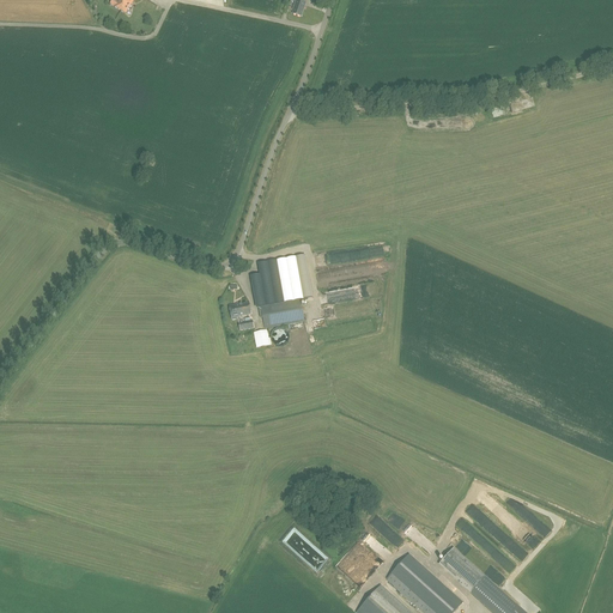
[(111,0),(110,4),(115,6),(114,7),(126,14),(134,0),(111,0)]
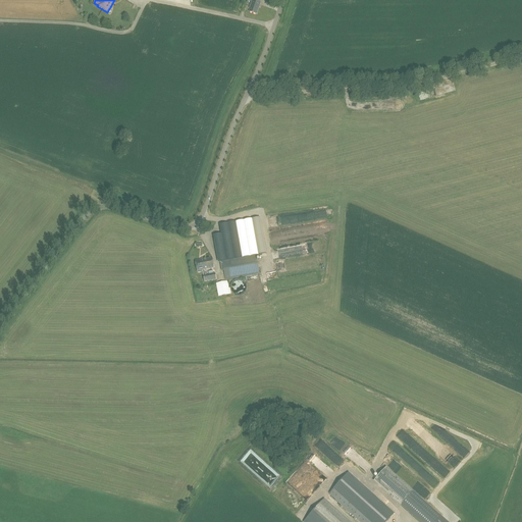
[(252,0),(251,4),(252,4),(250,12),(257,14),(260,3),(258,3),(259,0),(252,0)]
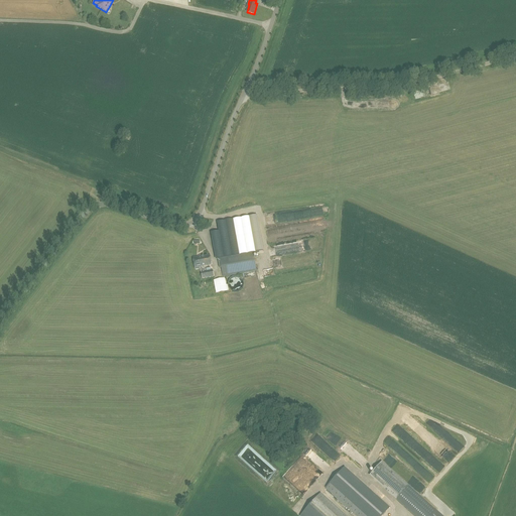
[(233,220),(234,222),(218,225),(219,234),(212,235),(215,257),(220,257),(220,258),(218,258),(219,267),(222,267),(224,277),(257,271),(253,253),(263,251),(257,216),(233,220)]
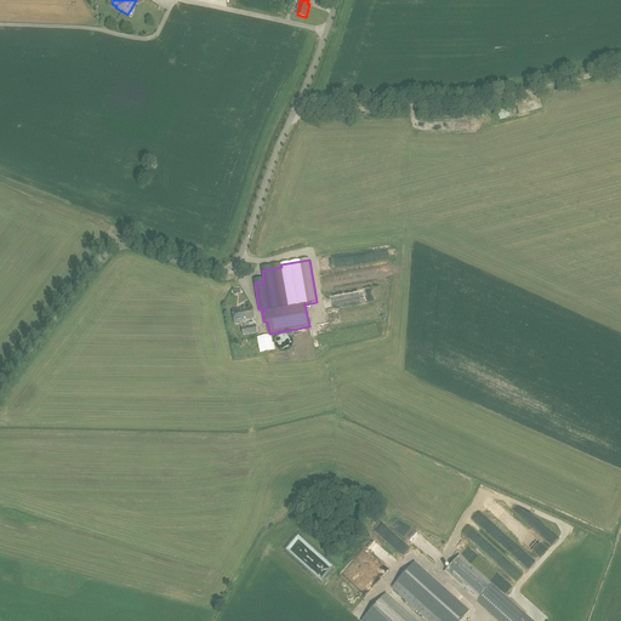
[(258,334),(257,325),(246,326),(246,322),(256,319),(254,307),(240,309),(233,311),(235,324),(241,323),(243,328),(241,329),(244,336),(258,334)]
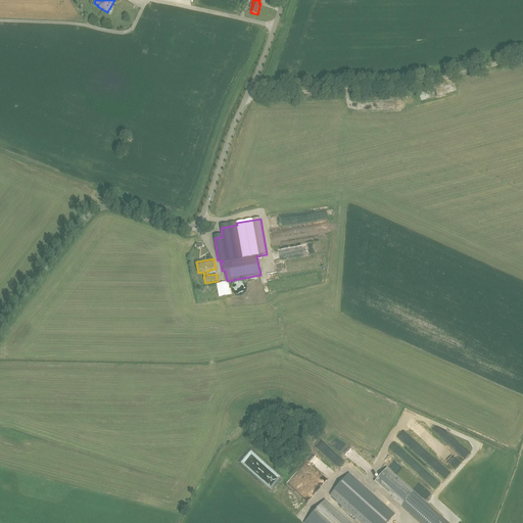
[(236,294),(236,295),(237,295),(238,295),(239,295),(241,295),(242,295),(243,294),(244,294),(244,293),(245,293),(245,292),(246,292),(246,291),(246,290),(246,289),(247,289),(247,288),(247,287),(246,286),(246,285),(245,284),(245,283),(244,282),(243,281),(242,281),(241,281),(240,280),(239,280),(238,280),(237,281),(236,281),(235,281),(235,282),(234,282),(233,283),(233,284),(232,284),(232,285),(232,286),(232,287),(232,288),(232,289),(232,290),(232,291),(233,292),(233,293),(234,293),(235,294),(236,294)]
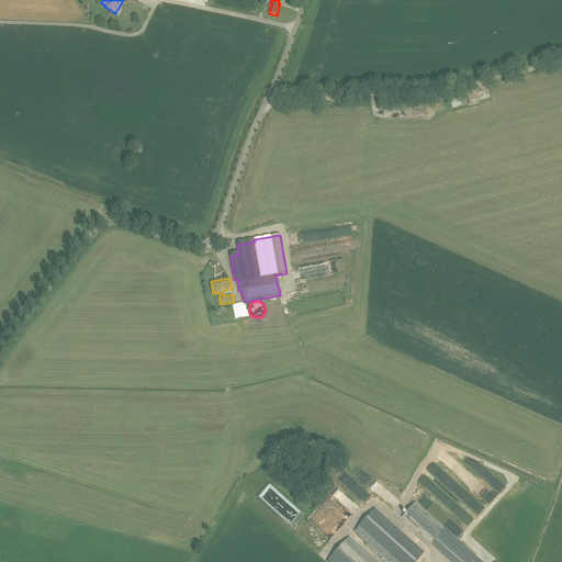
[(291,301),(285,304),(289,314),(295,312),(291,301)]
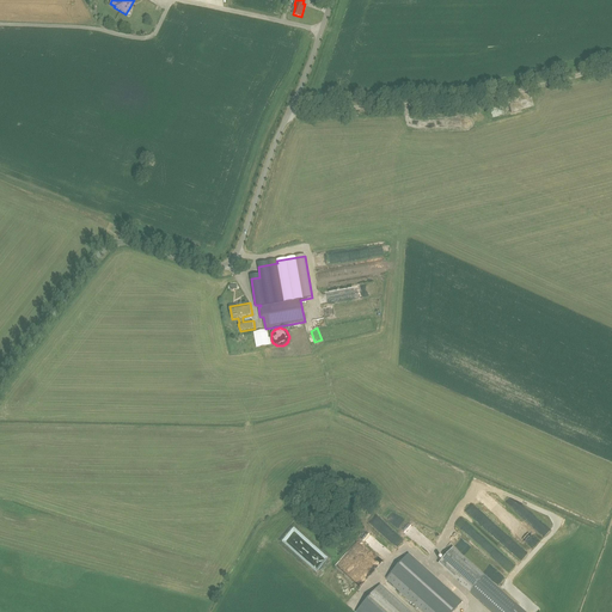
[(257,348),(269,346),(267,330),(255,332),(257,348)]
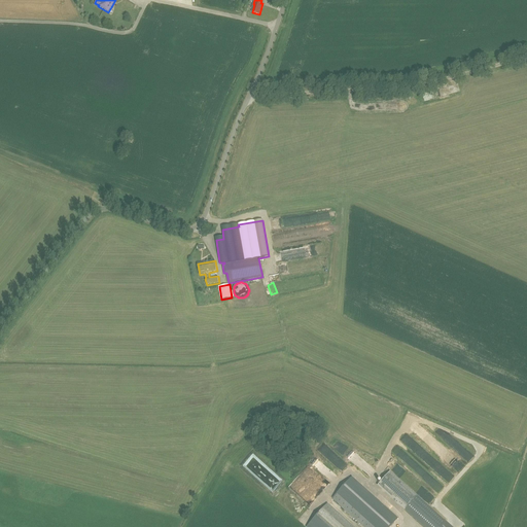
[(345,445),(340,450),(348,457),(353,452),(345,445)]
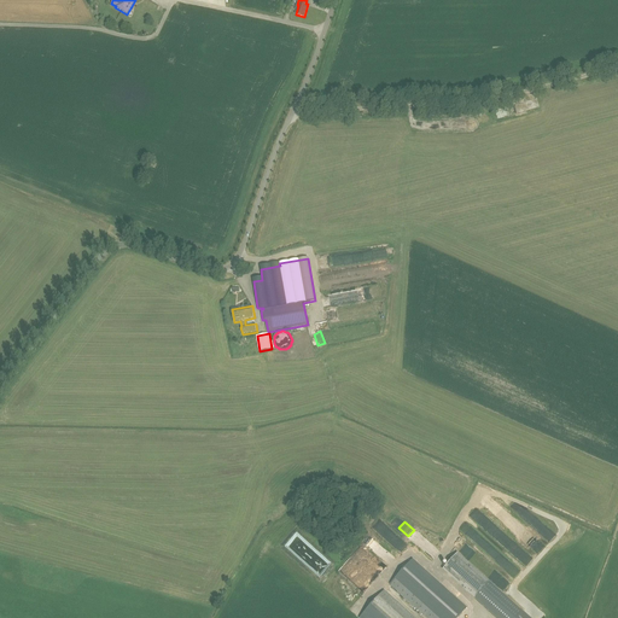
[(363,564),(361,565),(366,570),(369,566),(363,561),(369,555),(363,549),(356,557),(363,564)]
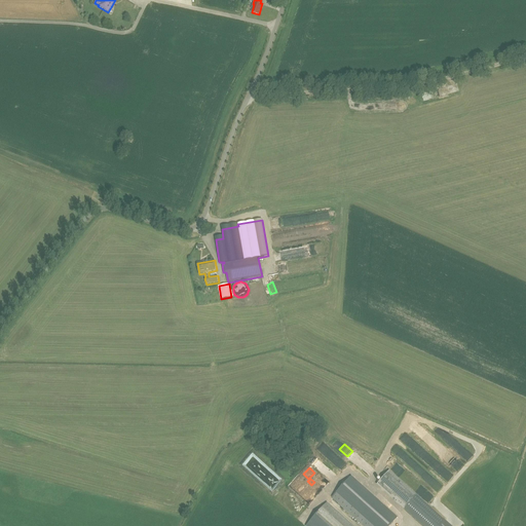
[(426,525),(439,525),(444,521),(389,472),(379,483),(426,525)]
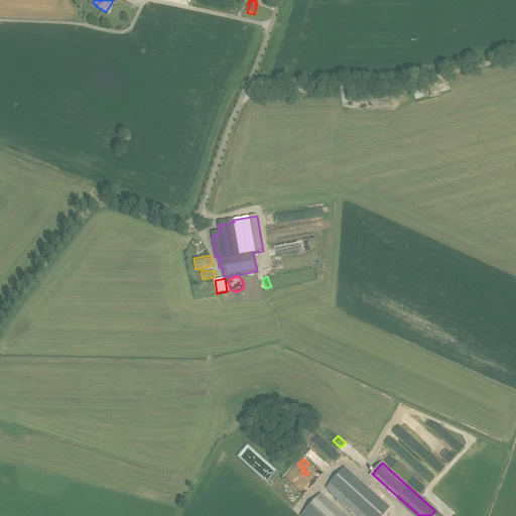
[(268,482),(275,475),(272,473),(270,475),(263,467),(258,472),(261,476),(263,474),(261,471),(268,478),(266,480),(268,482)]
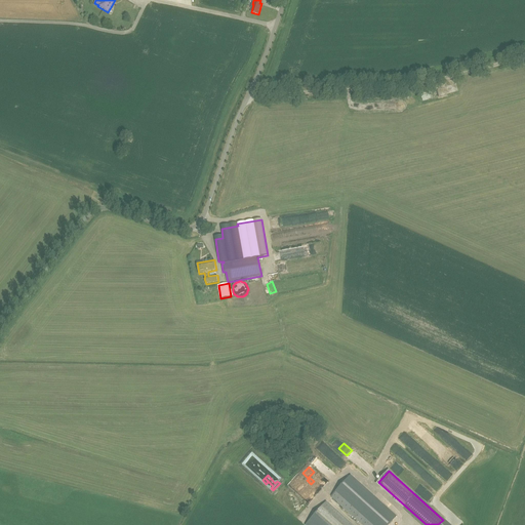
[(319,490),(313,484),(308,489),(314,495),(319,490)]
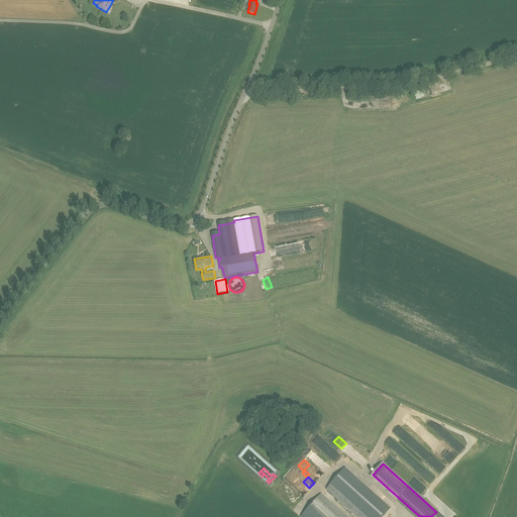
[(327,489),(356,516),(346,516),(322,494),(301,516),(379,516),(335,480),(327,489)]
